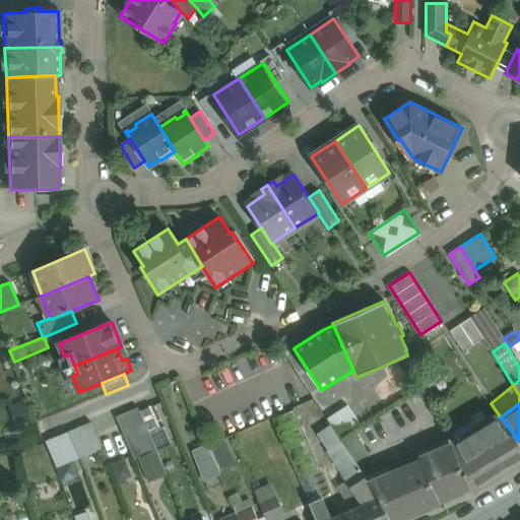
[(160,428),(150,405),(139,410),(149,433),(160,428)]
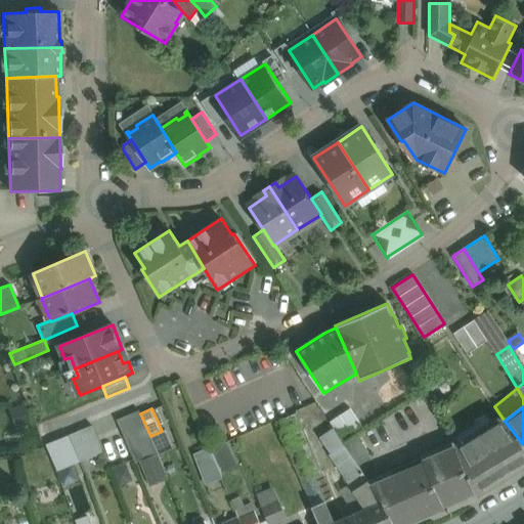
[(150,436),(140,413),(139,410),(117,420),(126,441),(135,464),(140,463),(159,455),(150,436)]
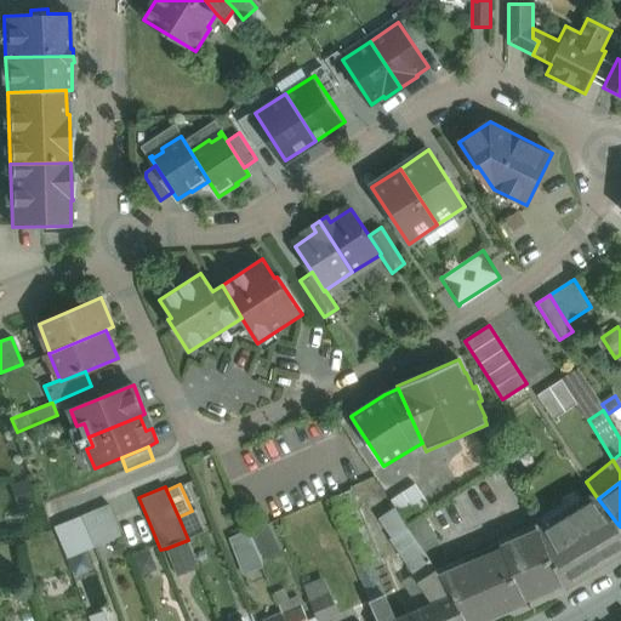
[(383,564),(351,489),(326,500),(370,600),(383,596),(386,594),(375,568),(383,564)]
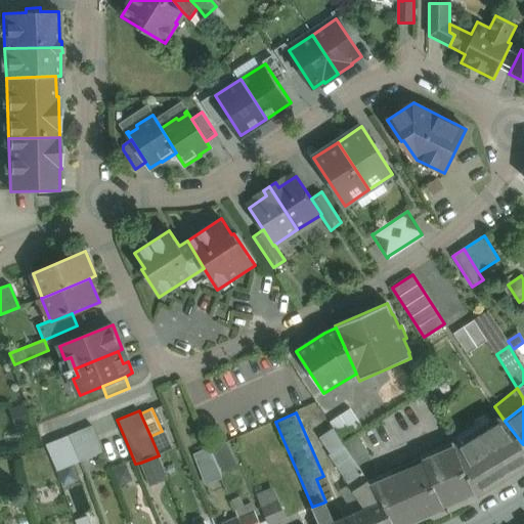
[(480,434),(505,478),(523,466),(523,444),(521,442),(505,421),(504,420),(480,434)]
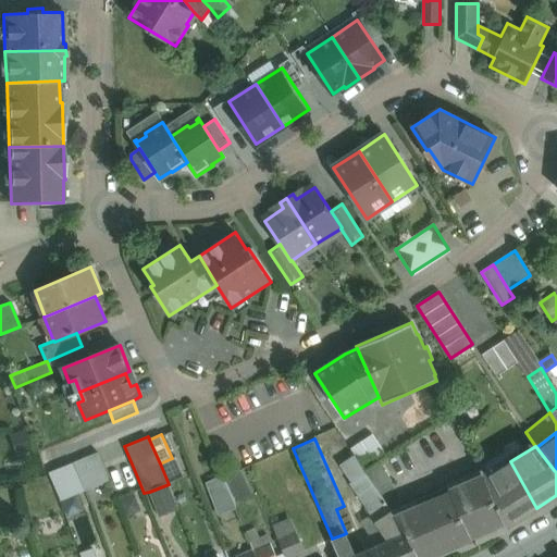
[(101,452),(50,471),(62,499),(112,480),(101,452)]
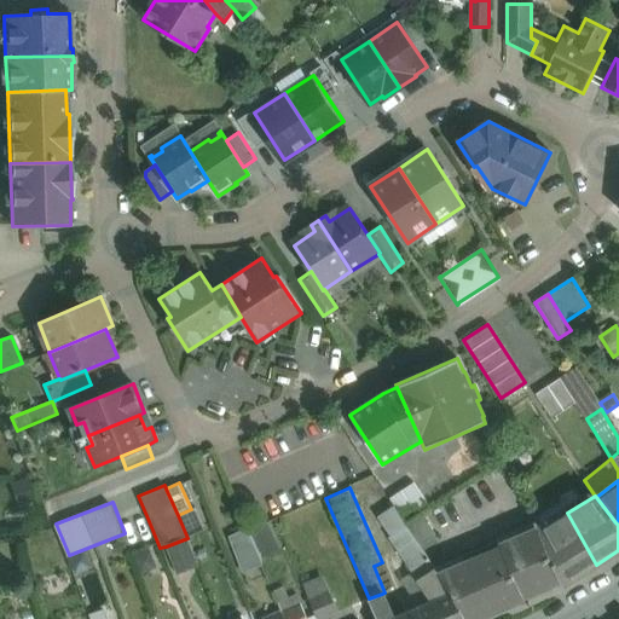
[(393,507),(379,516),(392,536),(406,526),(405,524),(393,507)]
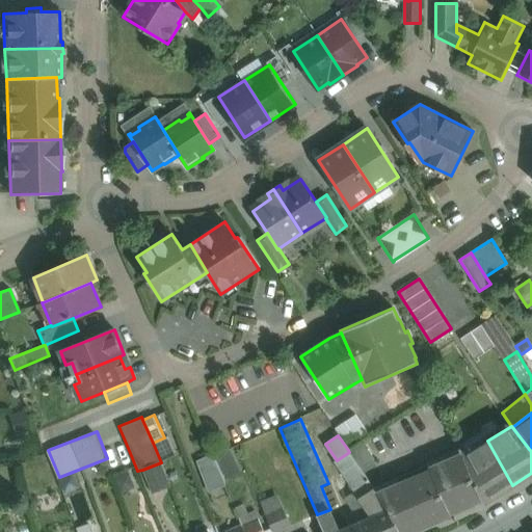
[(512,485),(487,441),(462,455),(482,501),(483,504),(512,485)]
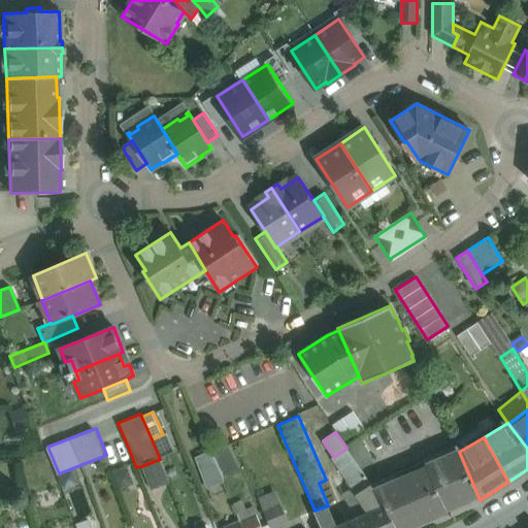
[(371,460),(357,438),(345,446),(345,447),(347,449),(359,468),(371,460)]
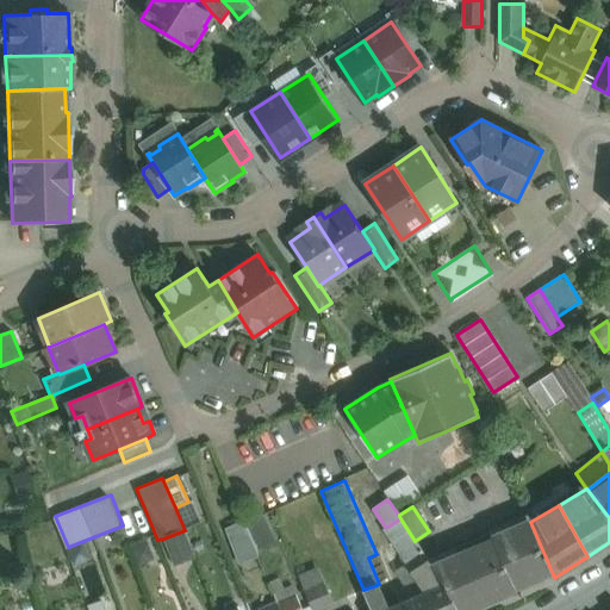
[(274,543),(262,516),(244,523),(248,531),(251,540),(256,551),(274,543)]
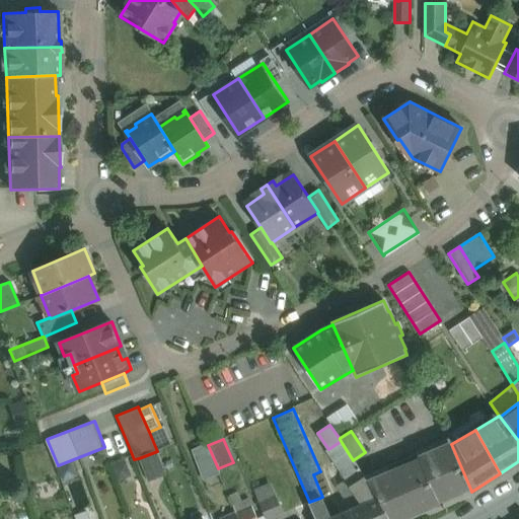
[(353,460),(341,441),(328,449),(326,450),(345,477),(359,469),(353,460)]
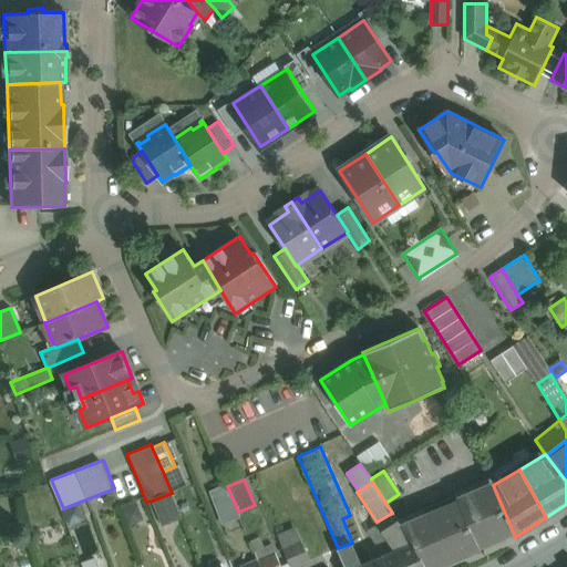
[(492,483),(457,497),(459,500),(477,545),(478,544),(511,531),(513,534),(514,534),(493,485),(492,483)]
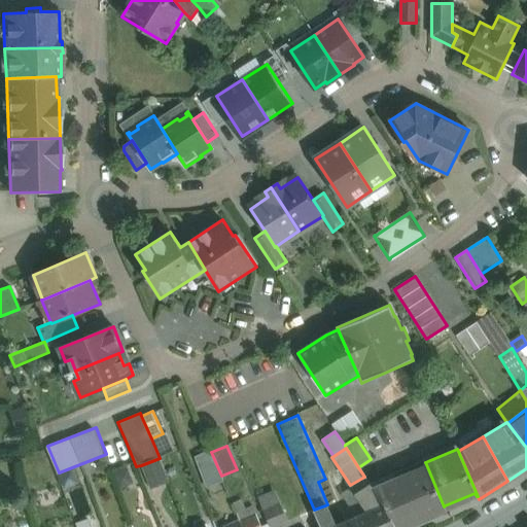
[(169,482),(160,458),(141,465),(150,489),(169,482)]
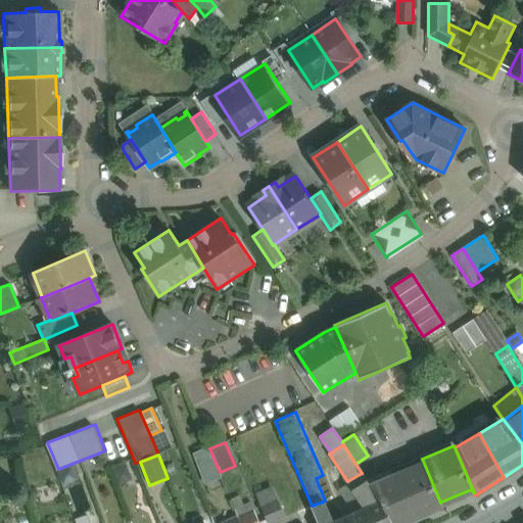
[(423,461),(391,475),(410,518),(411,518),(442,504),(441,502),(440,503),(423,461)]
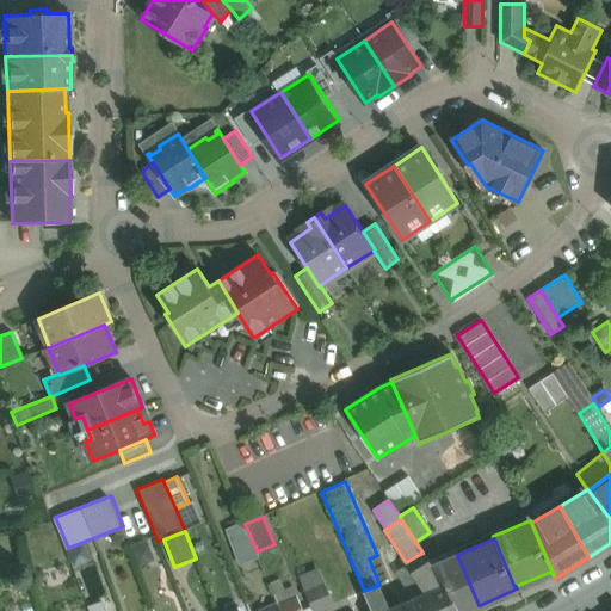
[(252,541),(234,548),(240,562),(258,555),(257,551),(252,541)]
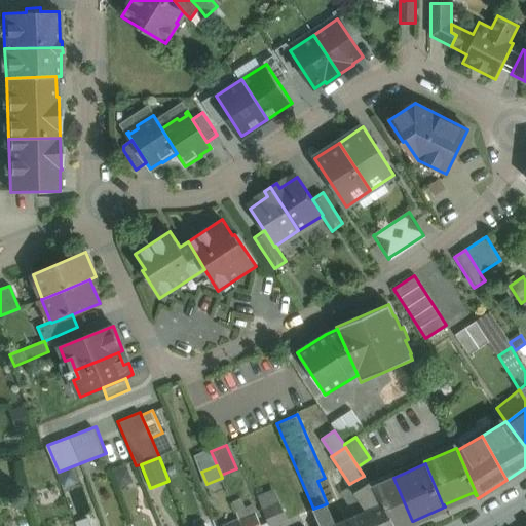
[(372,487),(364,476),(349,484),(368,511),(354,516),(359,525),(393,525),(383,503),(372,487)]
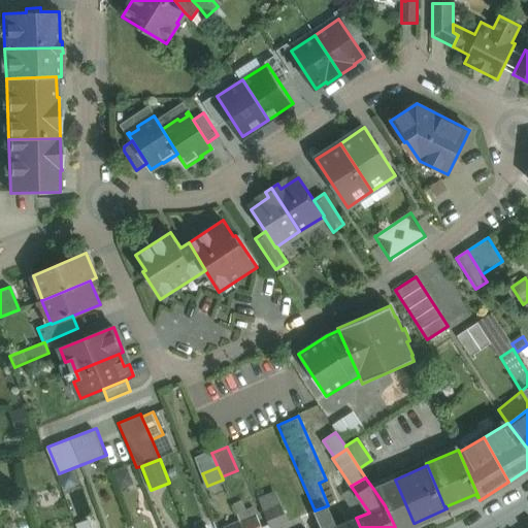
[(414,523),(395,480),(373,489),(385,505),(395,527),(415,527),(417,527),(415,523),(414,523)]
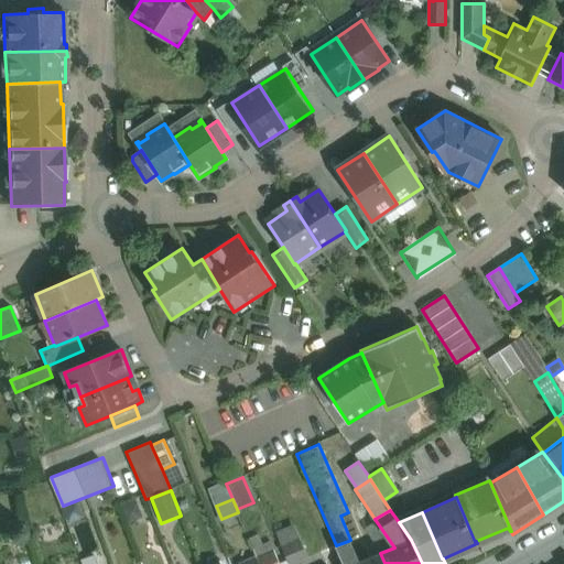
[(300,539),(282,545),(290,563),(292,563),(307,557),(300,539)]
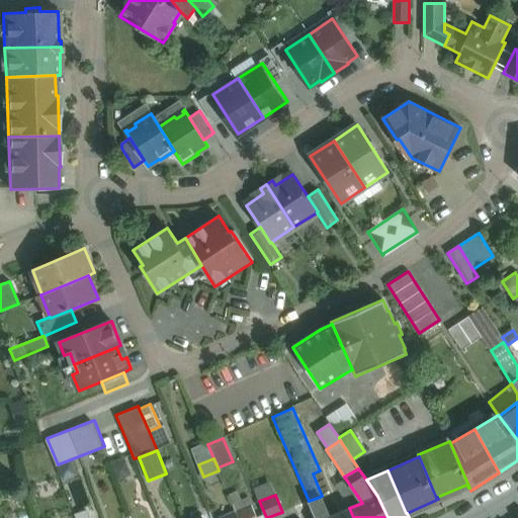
[(256,517),(249,497),(233,504),(237,513),(239,517),(256,517)]
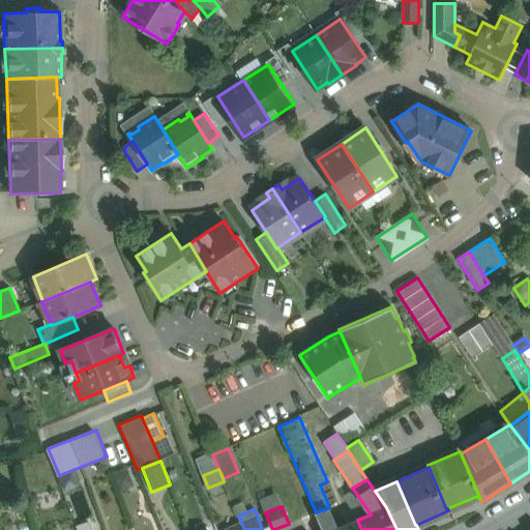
[(335,529),(327,508),(316,512),(323,529),(361,529),(357,520),(335,529)]
